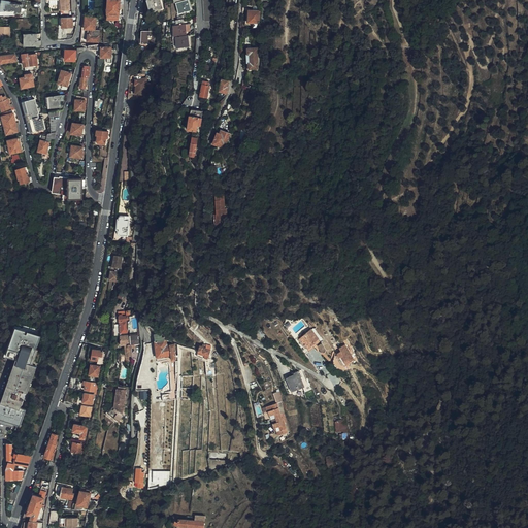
[(69,0),(61,0),(61,11),(69,11),(69,0)]
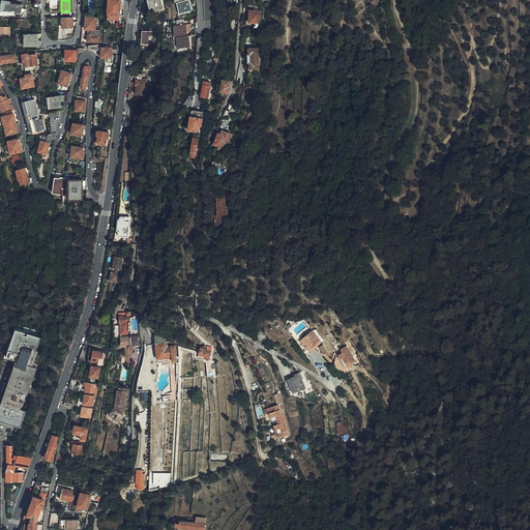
[(109,0),(109,19),(120,20),(120,10),(120,4),(124,4),(124,0),(109,0)]
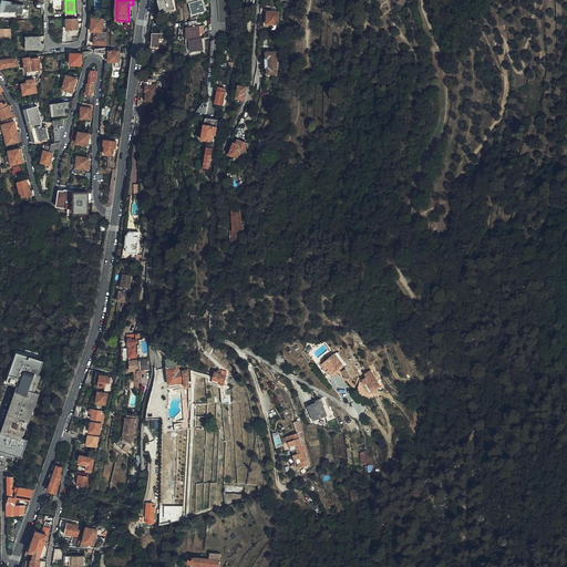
[(175,10),(172,0),(164,0),(158,2),(163,14),(175,10)]
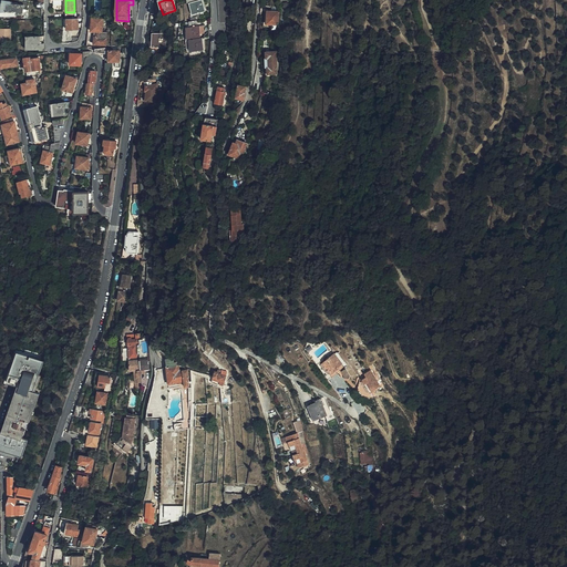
[(206,11),(203,0),(200,1),(191,4),(194,14),(206,11)]
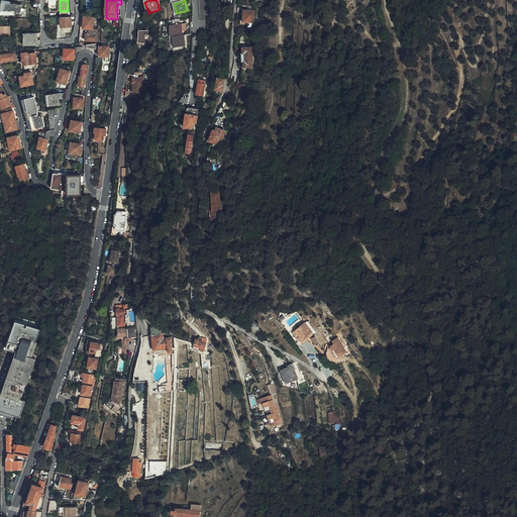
[(10,2),(1,1),(1,14),(22,15),(21,5),(15,4),(15,3),(10,2)]
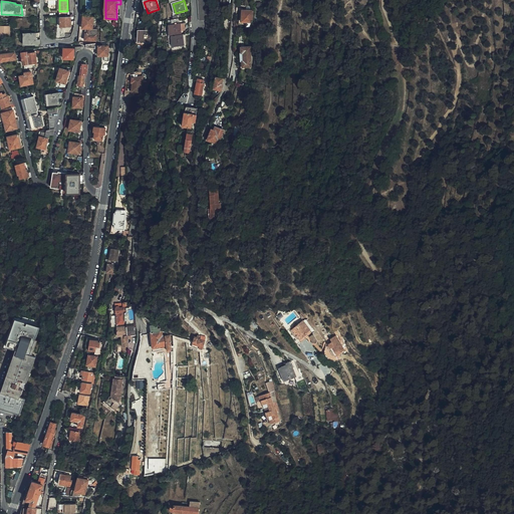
[(251,28),(251,11),(242,11),(241,22),(246,22),(246,28),(251,28)]
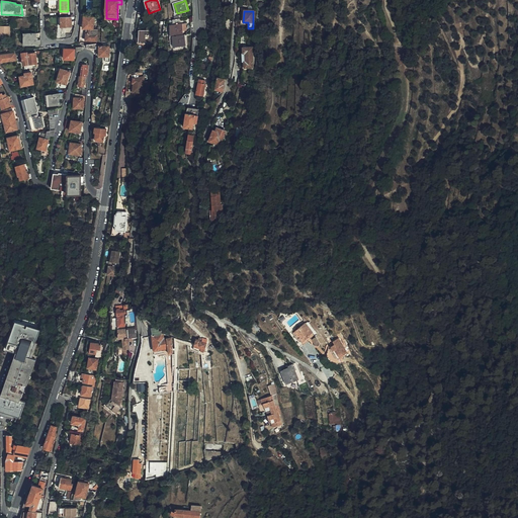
[(94,18),(84,16),(82,29),(88,29),(87,41),(96,42),(98,30),(93,30),(94,18)]
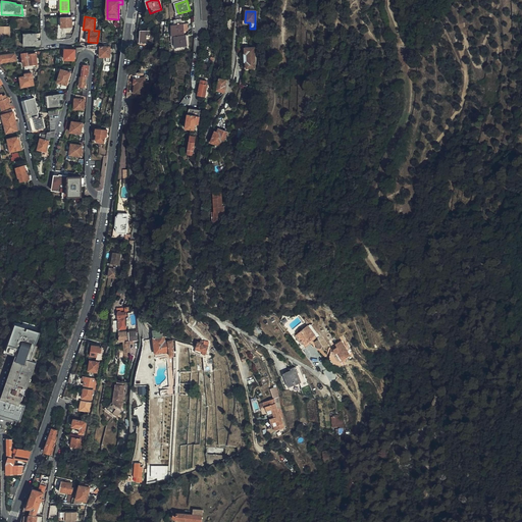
[(71,18),(61,18),(62,29),(72,28),(71,18)]
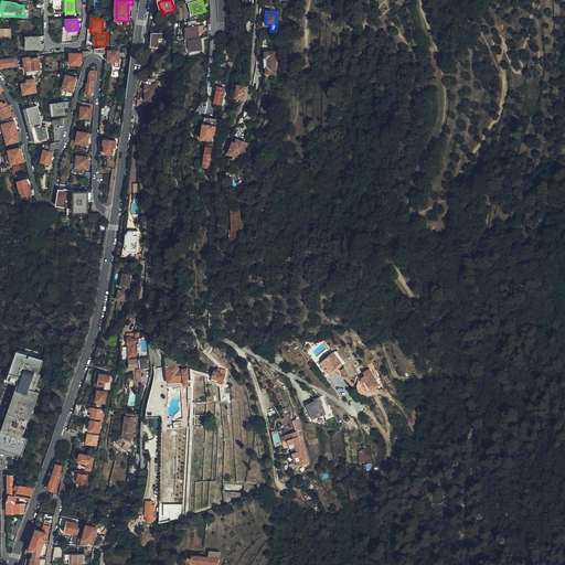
[(187,28),(188,40),(200,39),(199,27),(187,28)]
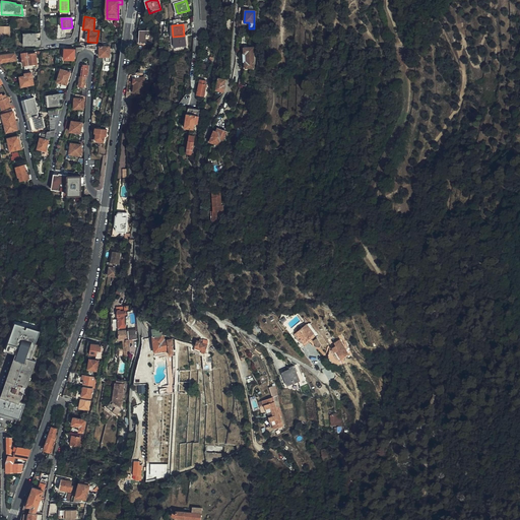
[(0,39),(9,40),(10,27),(0,26),(0,39)]
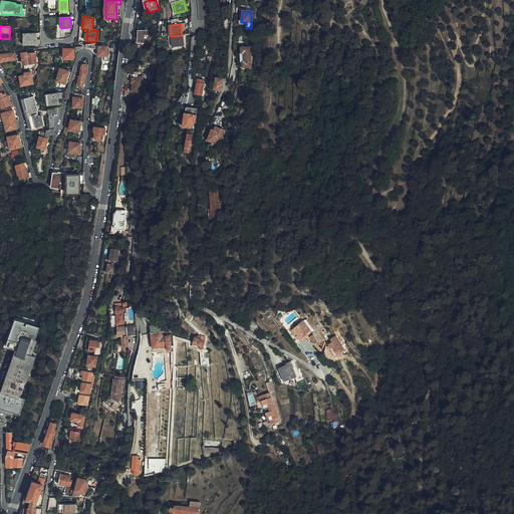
[(150,43),(150,31),(139,31),(139,43),(150,43)]
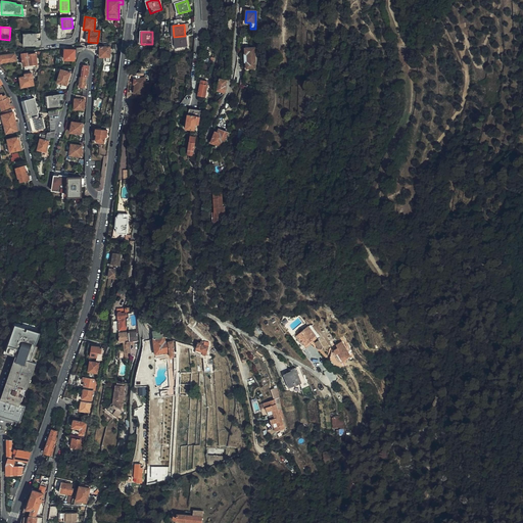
[(37,45),(37,35),(27,35),(27,46),(37,45)]
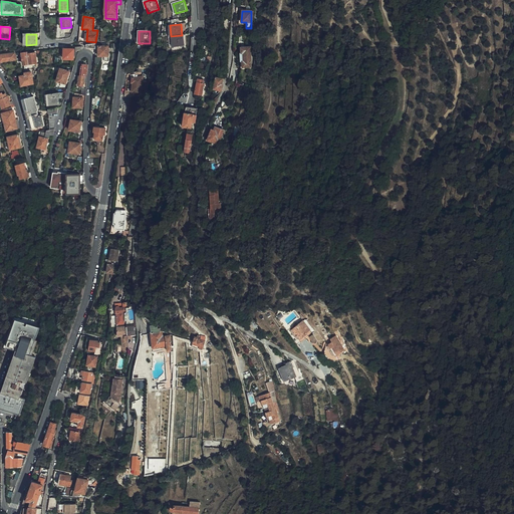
[(185,46),(184,35),(182,35),(171,36),(168,36),(169,48),(185,46)]
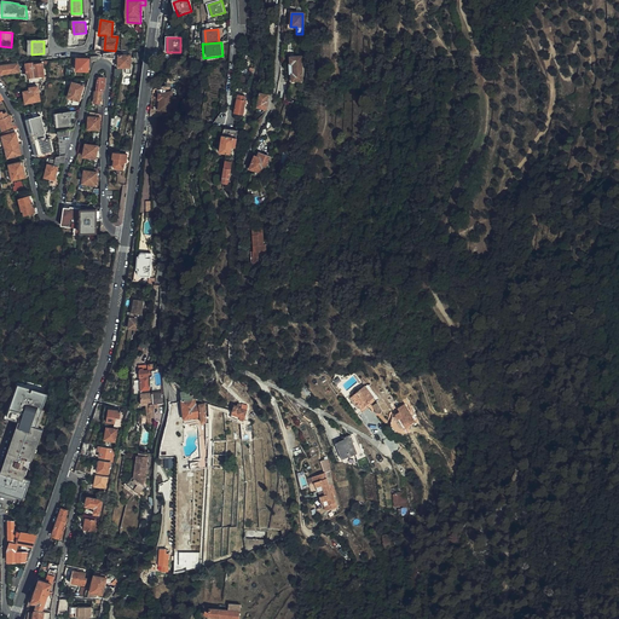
[(116,61),(116,53),(105,55),(105,59),(105,61),(109,62),(111,64),(114,67),(114,59),(116,61)]
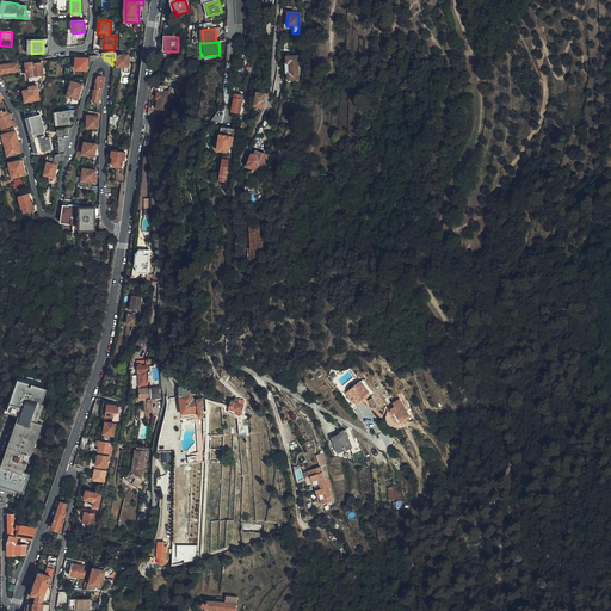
[(130,67),(130,56),(118,56),(118,67),(130,67)]
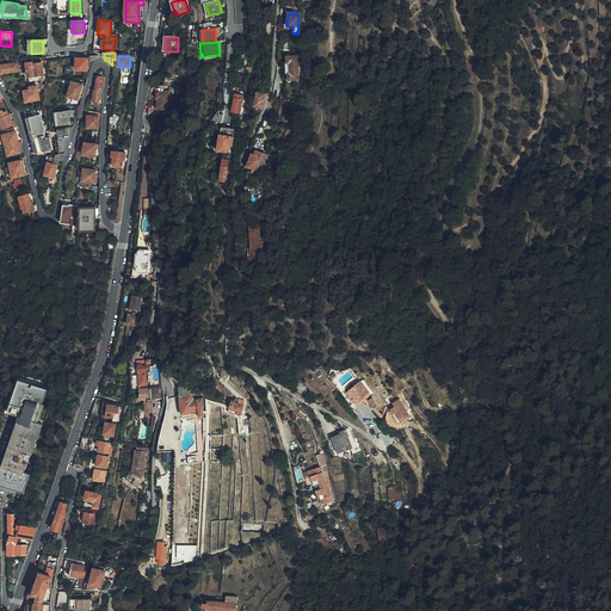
[(300,81),(298,56),(285,57),(285,65),(284,65),(284,75),(285,74),(287,81),(300,81)]
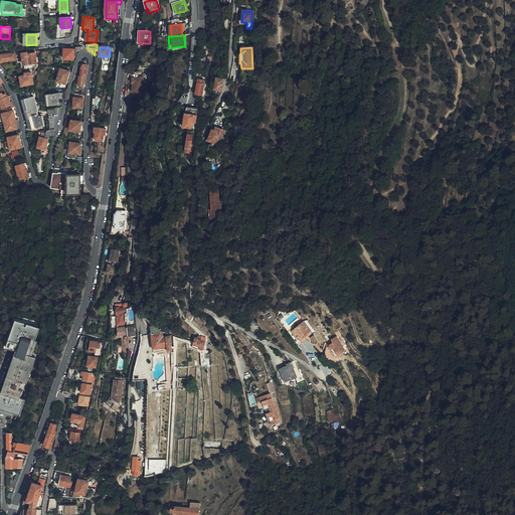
[(73,59),(74,50),(64,49),(64,52),(63,59),(73,59)]
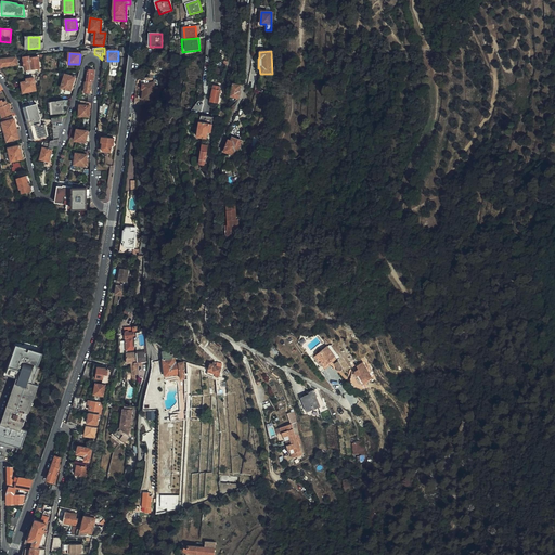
[(29,59),(29,57),(23,57),(25,71),(39,68),(38,57),(29,59)]
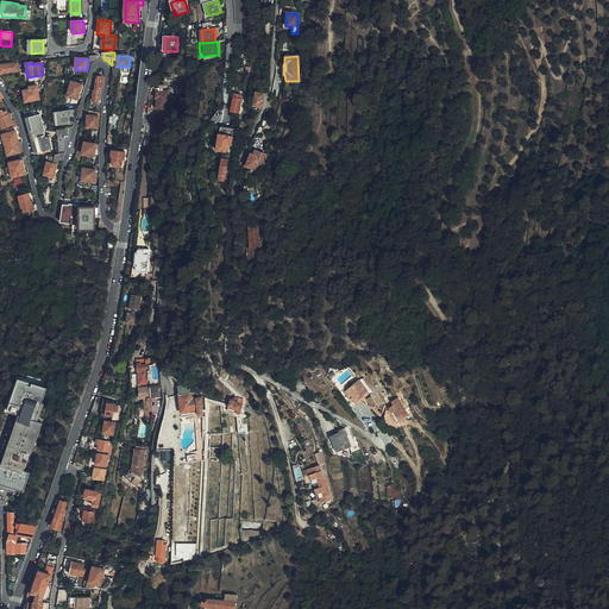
[(77,100),(82,86),(71,82),(67,96),(77,100)]
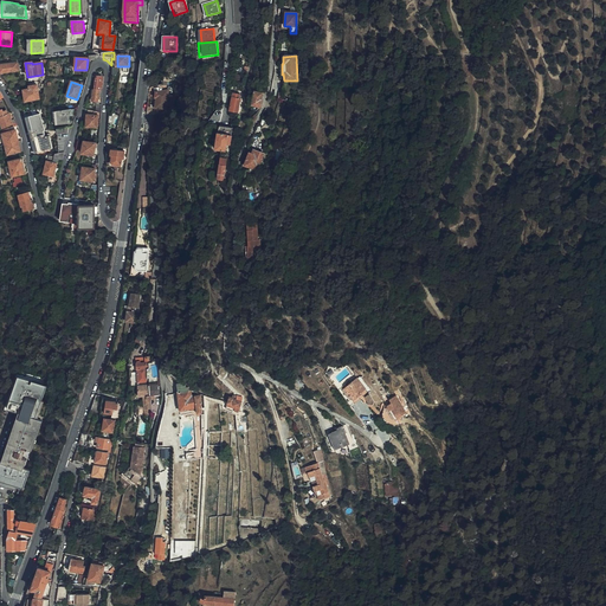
[(39,100),(37,85),(28,86),(28,89),(24,90),(25,102),(39,100)]
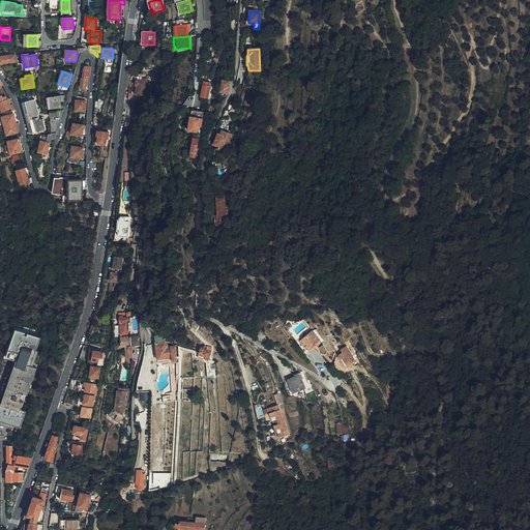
[(128,97),(141,99),(141,94),(145,95),(147,78),(136,79),(135,85),(137,85),(136,93),(129,92),(128,97)]
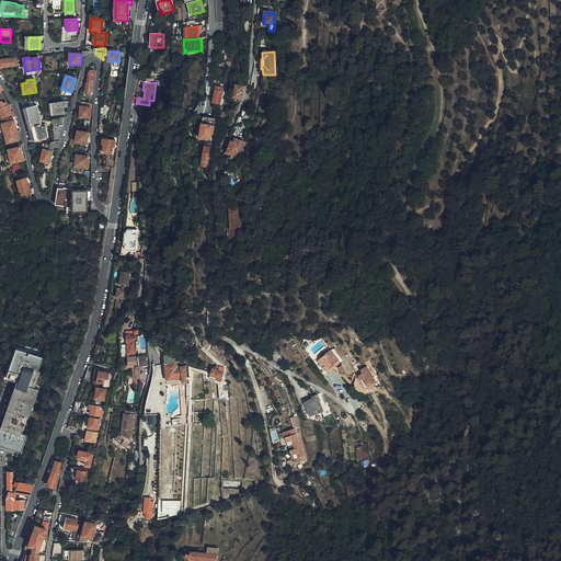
[(222,90),(224,86),(215,83),(213,101),(220,103),(221,103),(224,90),(222,90)]
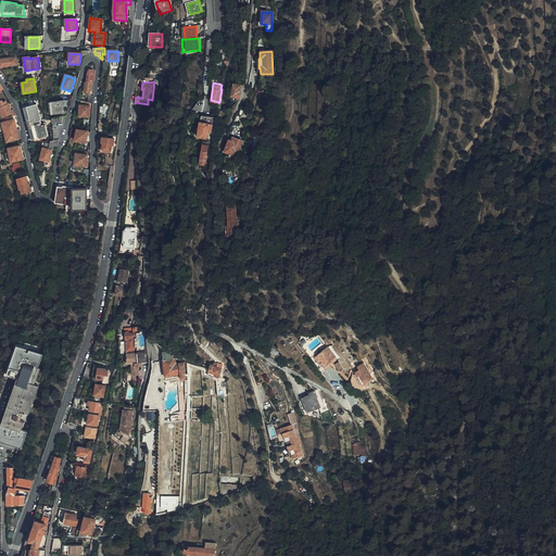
[(239,92),(240,86),(234,84),(229,97),(238,99),(240,93),(239,92)]
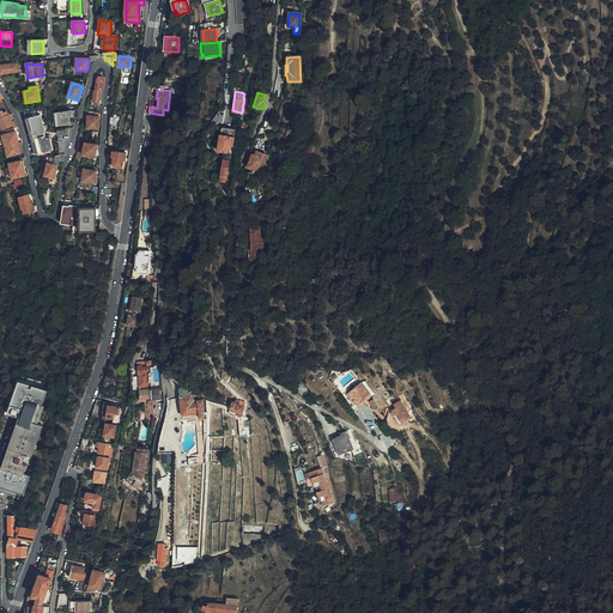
[(13,126),(8,116),(6,113),(4,114),(2,111),(0,111),(0,122),(2,129),(13,126)]
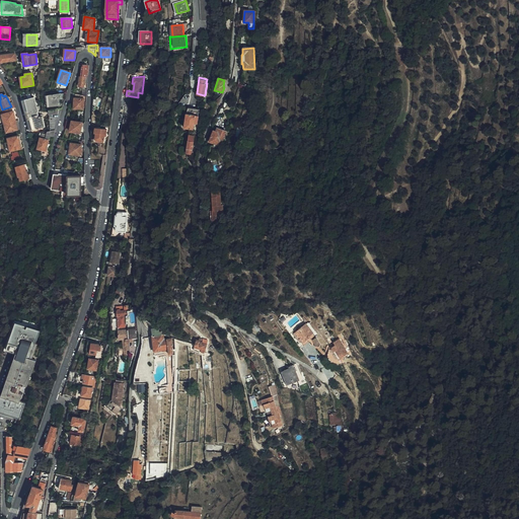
[(28,95),(21,97),(22,104),(29,131),(43,128),(40,117),(39,117),(32,94),(28,95)]
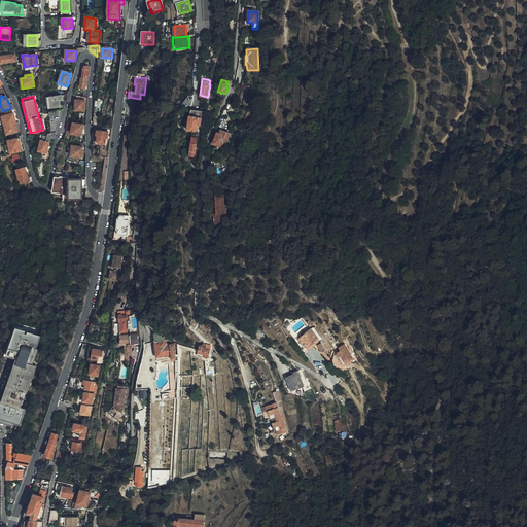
[(59,107),(63,96),(47,98),(47,108),(59,107)]
